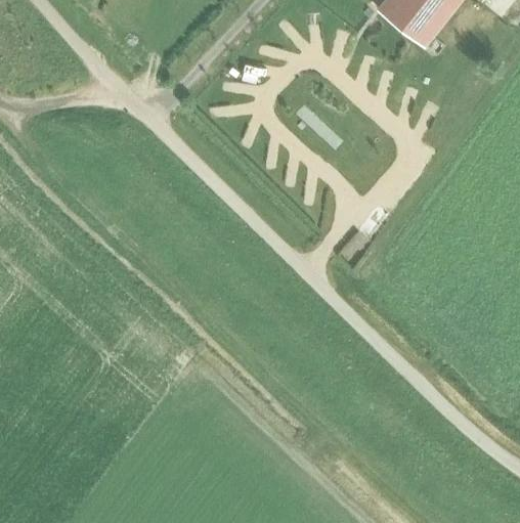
[(378,0),(373,6),(421,45),(428,35),(456,0),(378,0)]
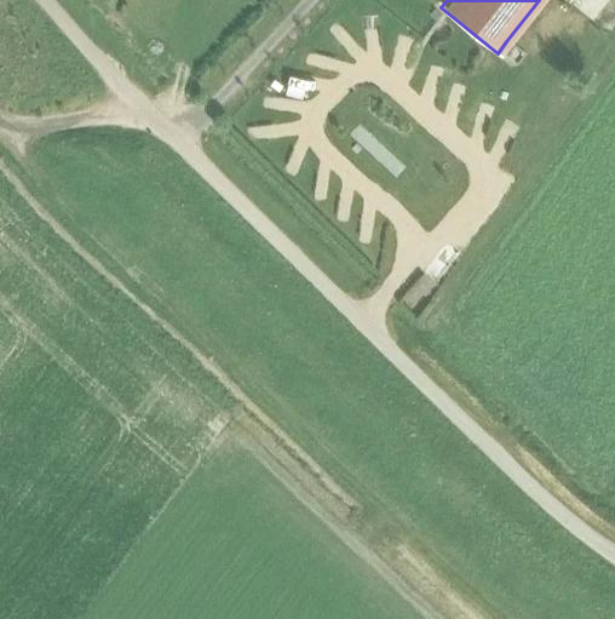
[(354,11),(354,29),(365,29),(365,47),(379,47),(379,10),(354,11)]
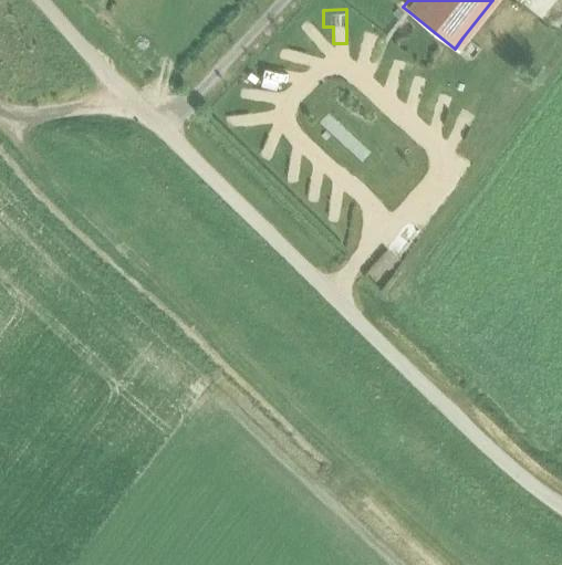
[(278,59),(300,63),(302,52),(280,46),(278,59)]
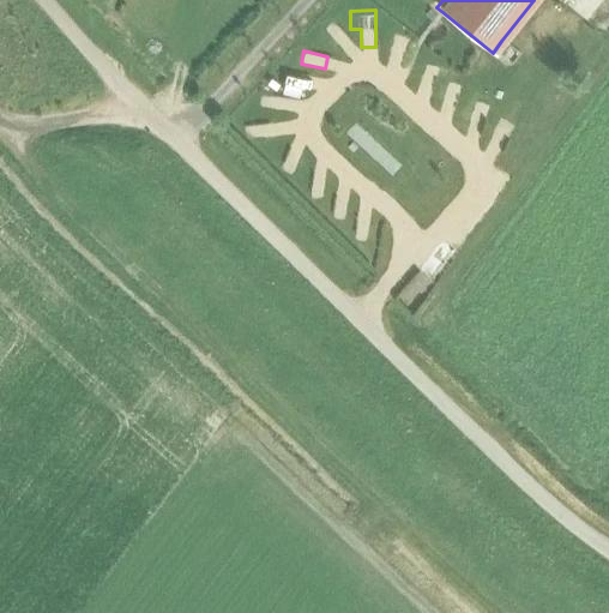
[(254,126),(254,143),(281,142),(281,125),(254,126)]
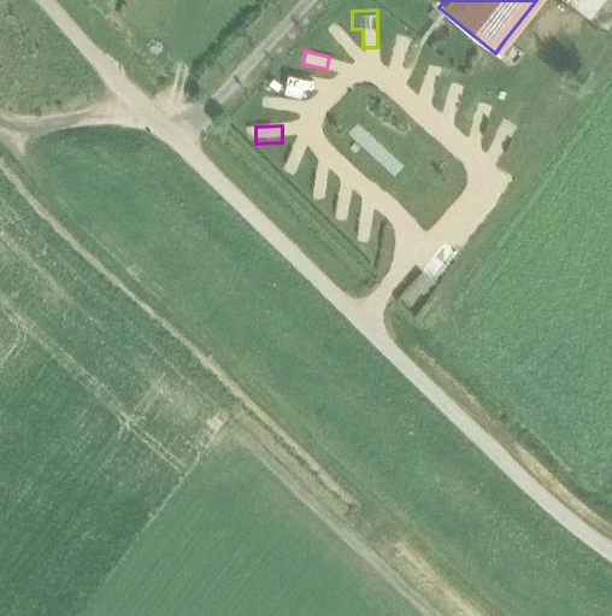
[(359,211),(358,242),(376,242),(377,212),(359,211)]
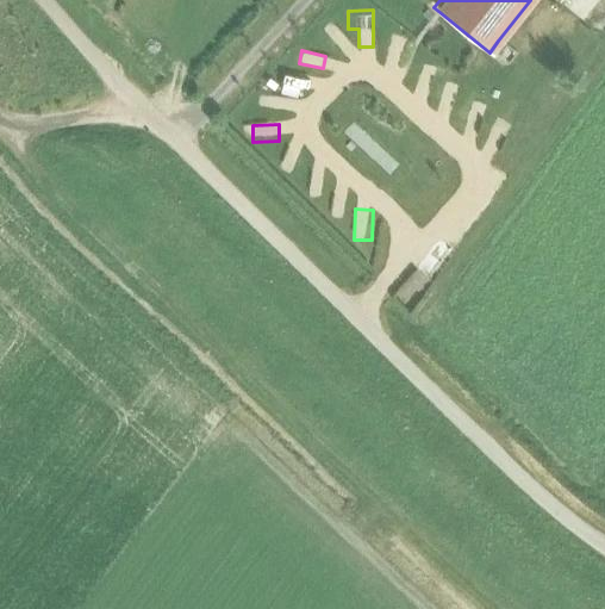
[(436,234),(419,262),(434,271),(451,243),(436,234)]
